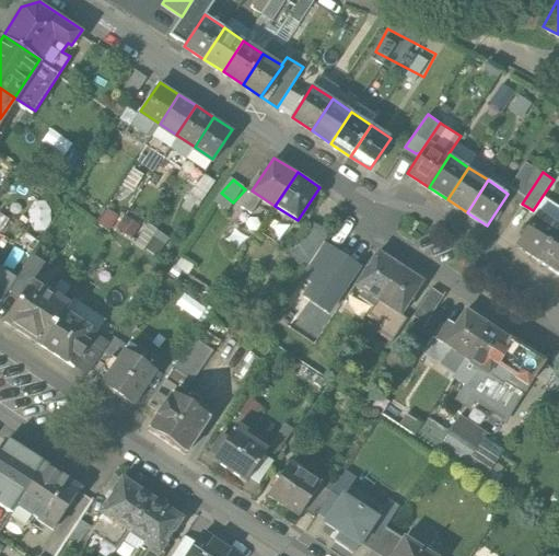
[(537,210),(515,244),(538,259),(558,228),(558,224),(537,210)]
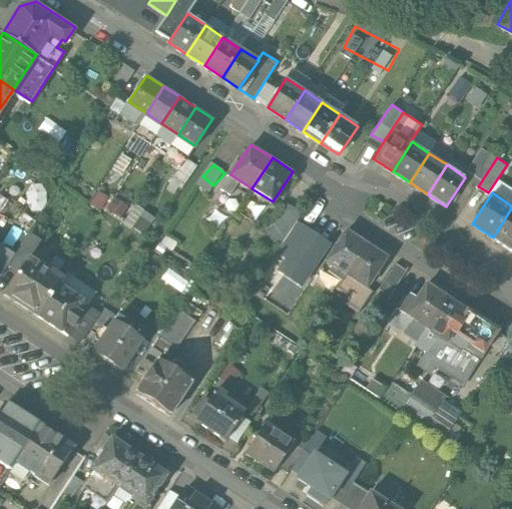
[(142,198),(129,216),(147,229),(160,211),(142,198)]
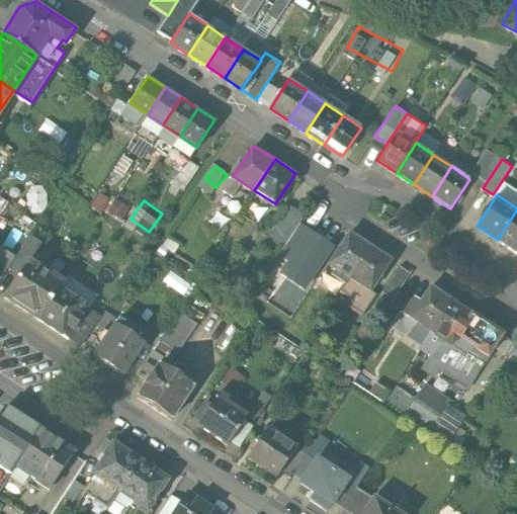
[(516,210),(498,240),(516,251),(516,210)]
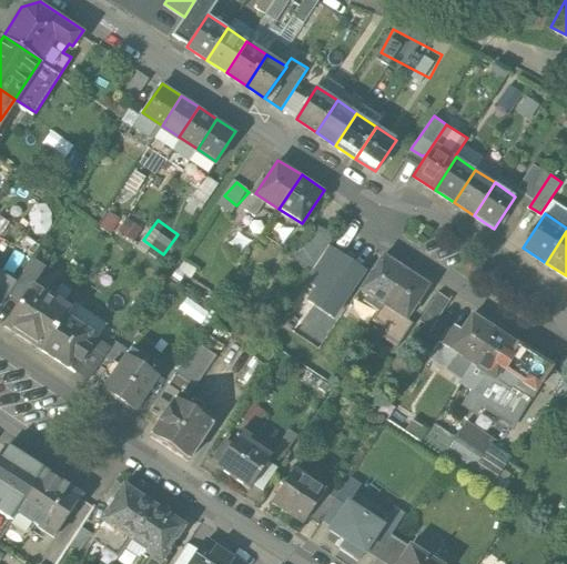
[(384,253),(362,288),(384,302),(406,268),(384,253)]
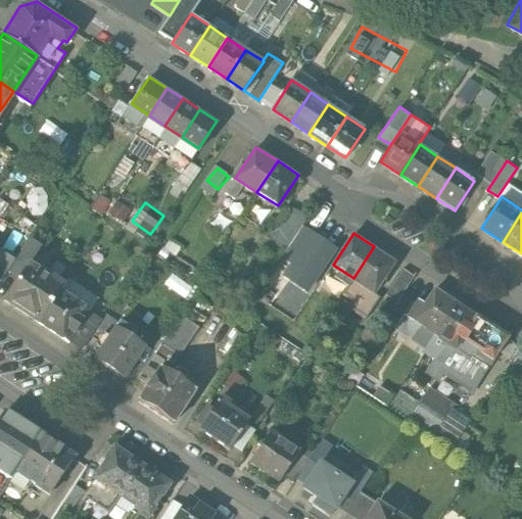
[(178,247),(167,239),(159,250),(171,257),(178,247)]
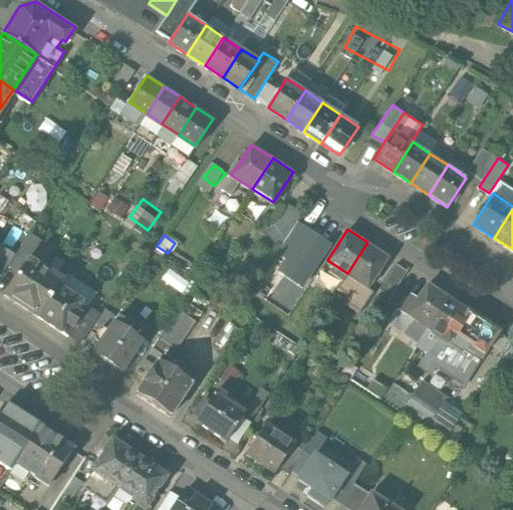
[(367,242),(347,273),(369,287),(389,257),(367,242)]
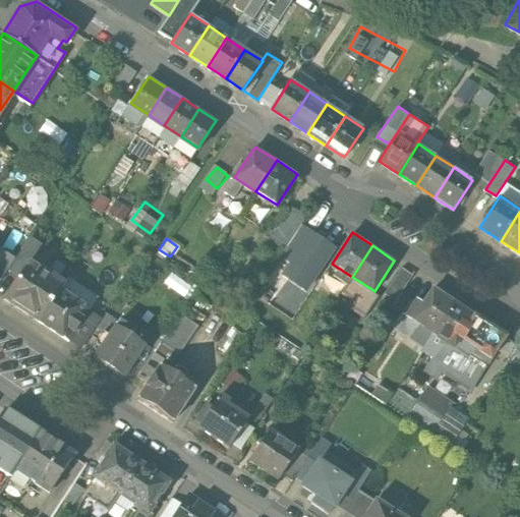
[(17,255),(6,248),(0,256),(0,275),(3,278),(17,255)]
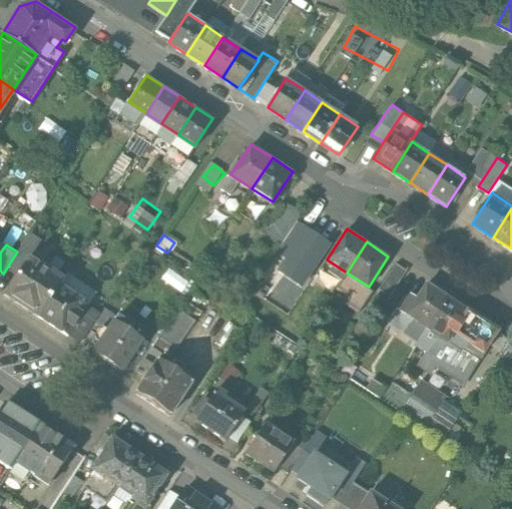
[(30,256),(6,292),(40,314),(59,285),(63,278),(30,256)]
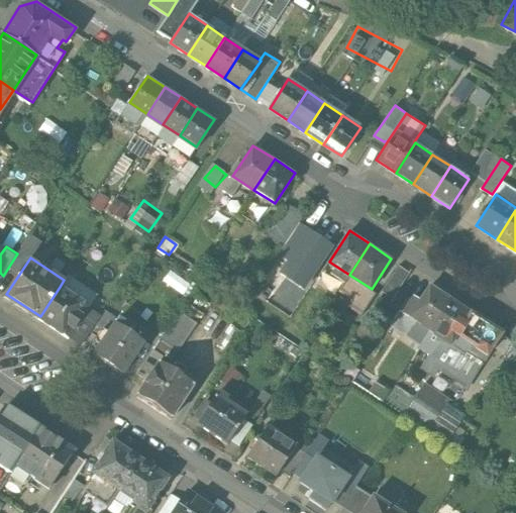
[(391,282),(380,298),(389,304),(400,287),(391,282)]
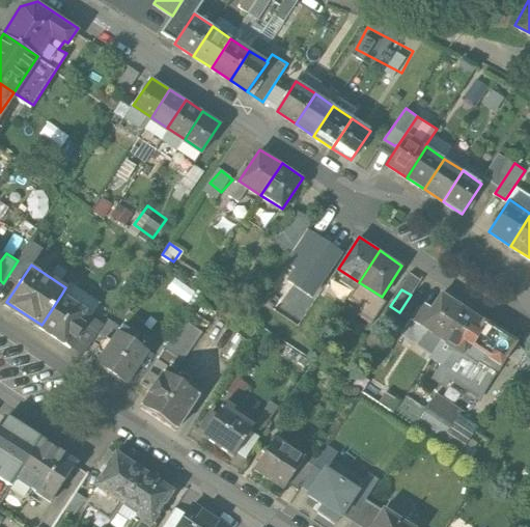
[(430,309),(425,305),(416,320),(421,323),(421,324),(443,337),(464,306),(442,292),(430,309)]
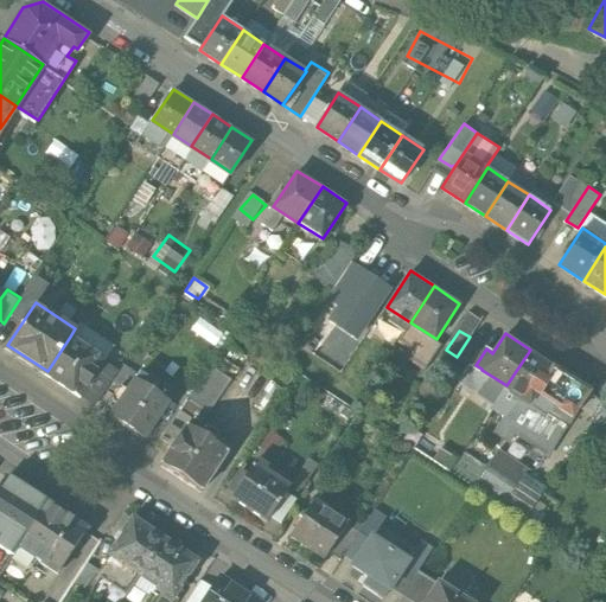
[(106,359),(70,337),(48,371),(82,395),(106,359)]
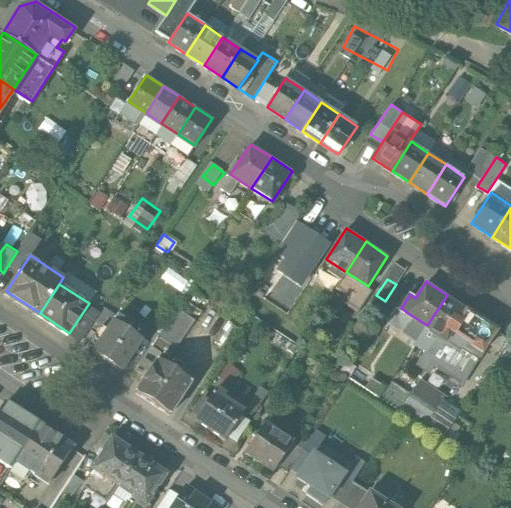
[(385,301),(379,310),(390,317),(407,292),(396,284),(385,301)]
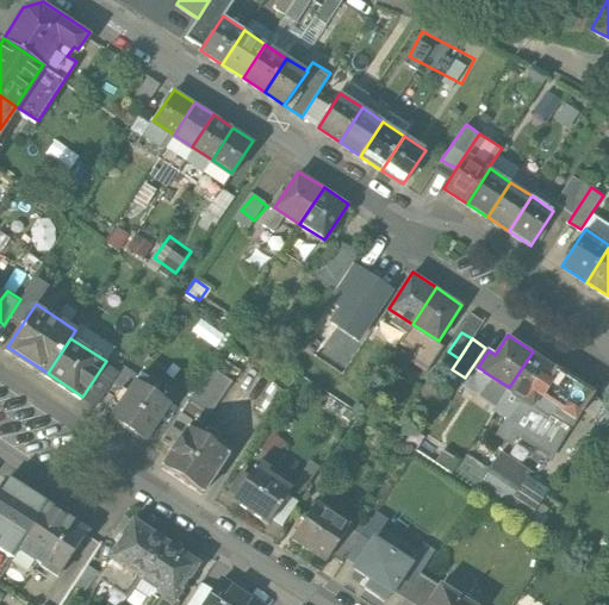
[(213,356),(192,342),(180,359),(202,373),(213,356)]
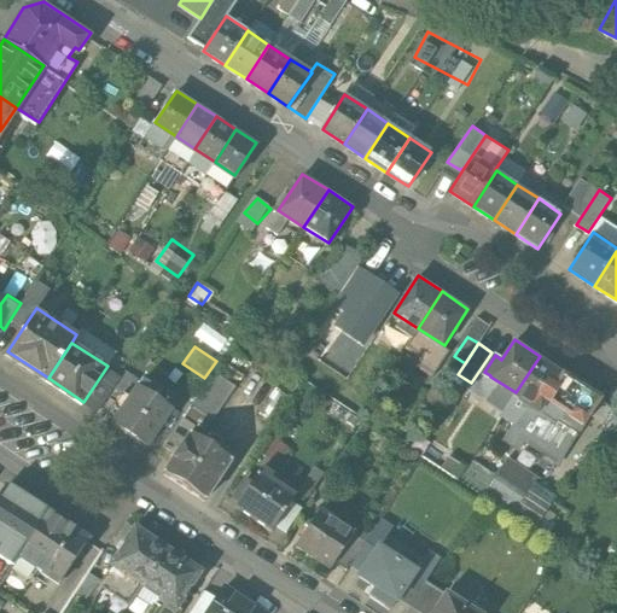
[(516,392),(504,412),(517,420),(512,426),(562,459),(601,397),(540,356),(516,392)]
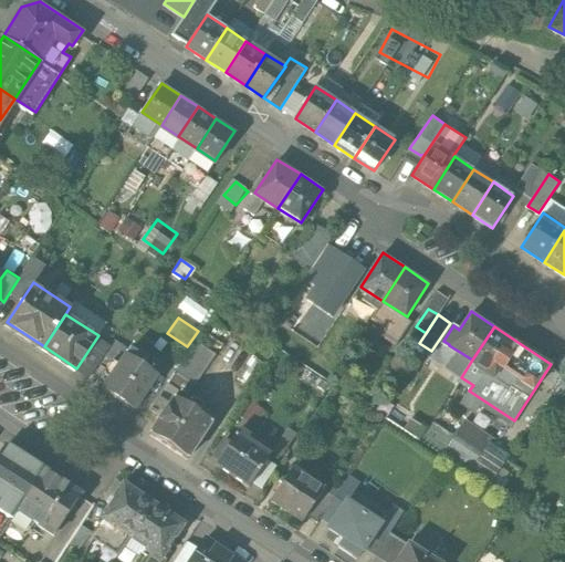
[(127,352),(126,352),(104,387),(135,407),(158,372),(143,363),(147,356),(132,346),(127,352)]
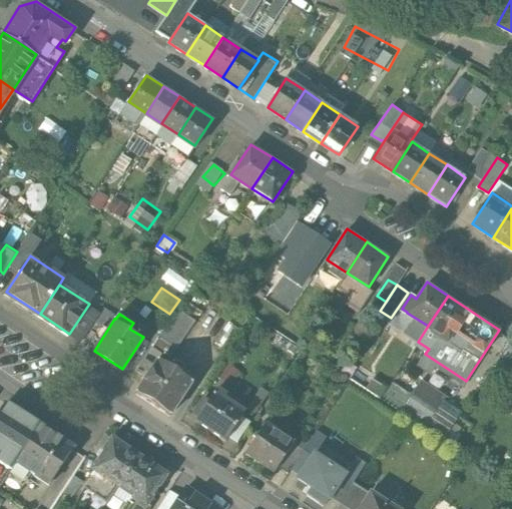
[(155,364),(145,357),(133,376),(143,382),(138,391),(171,413),(193,380),(159,358),(155,364)]
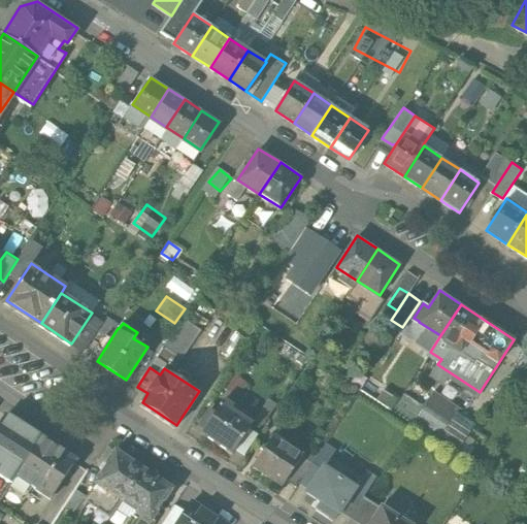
[(416,377),(395,407),(440,437),(461,406),(416,377)]
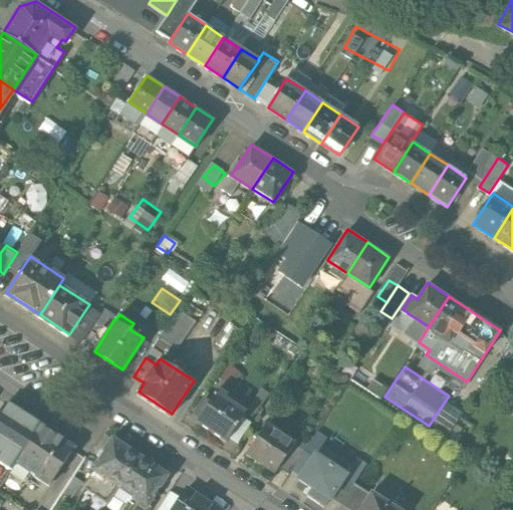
[(219,389),(198,420),(229,440),(247,412),(225,398),(228,394),(219,389)]
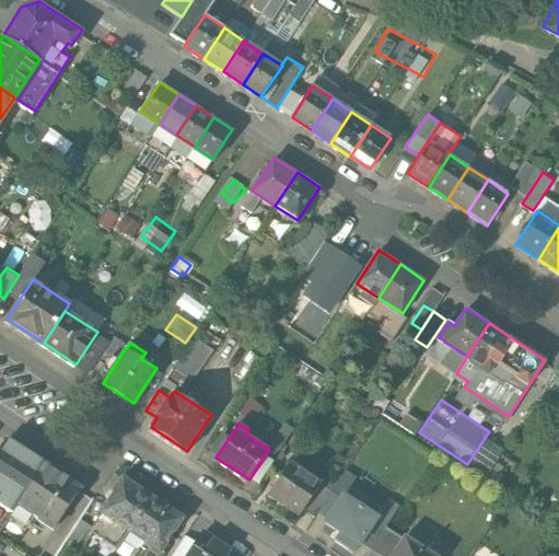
[(7,438),(0,447),(0,493),(6,497),(0,505),(0,523),(2,525),(15,504),(15,502),(44,462),(7,438)]
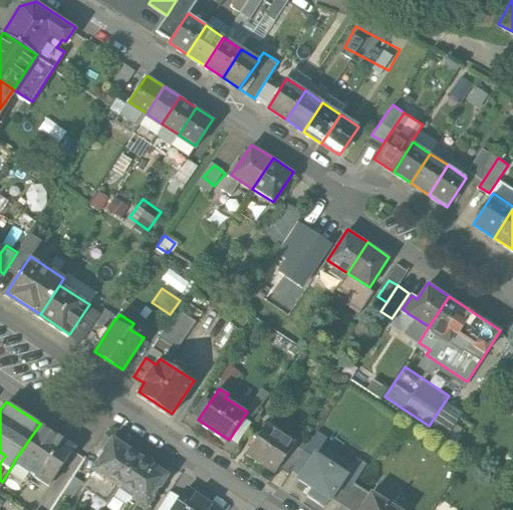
[(296,442),(268,423),(247,453),(275,473),(296,442)]
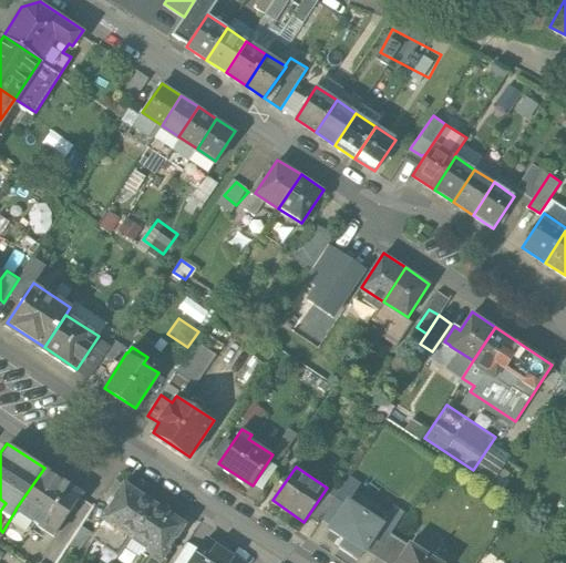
[(82,493),(44,468),(16,509),(16,510),(53,535),(82,493)]
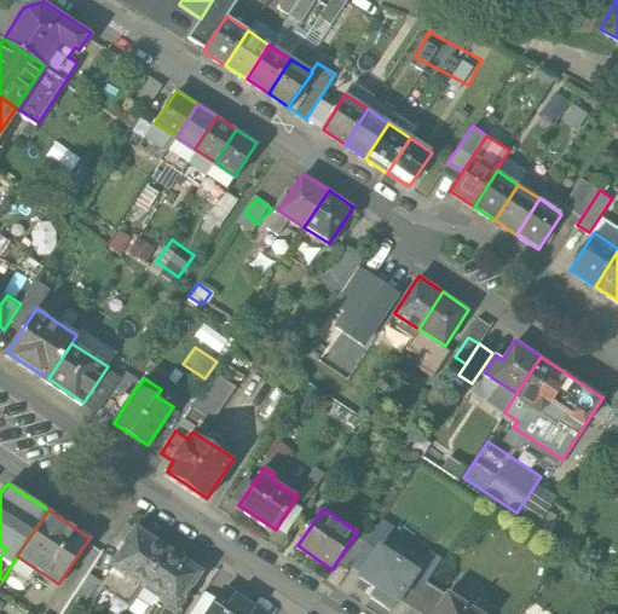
[(136,527),(98,584),(131,606),(144,586),(167,550),(151,540),(152,538),(136,527)]
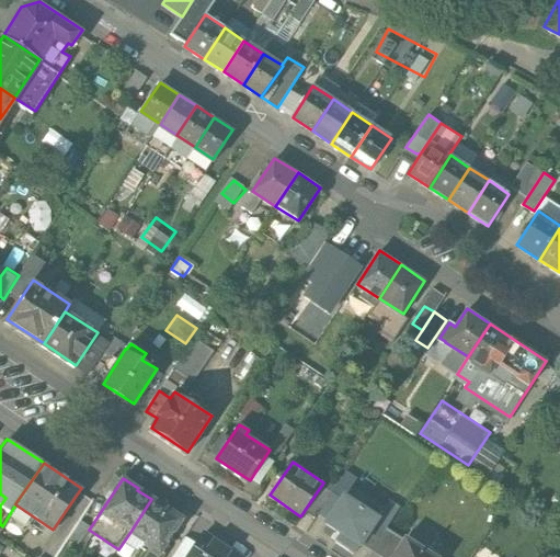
[(364,508),(345,496),(329,522),(342,531),(336,540),(355,552),(378,518),(364,508)]
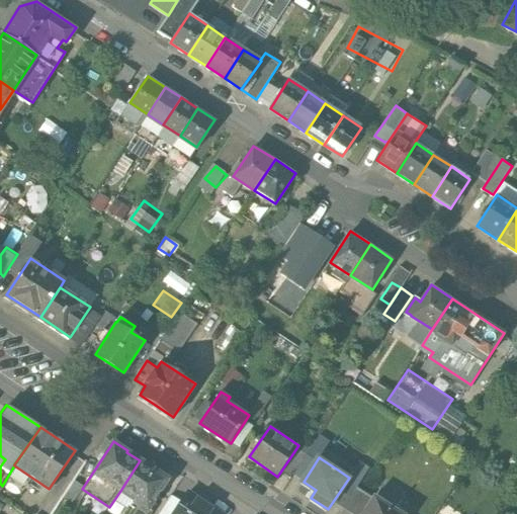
[(151,467),(140,460),(120,491),(133,498),(128,505),(132,507),(126,513),(148,513),(152,509),(148,506),(167,477),(152,466),(151,467)]
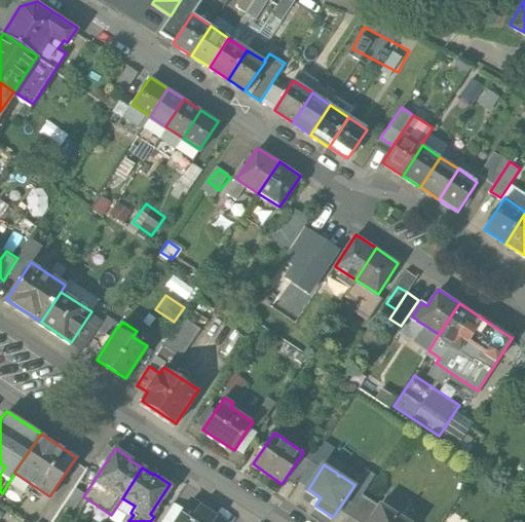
[(359,478),(345,470),(341,476),(354,485),(359,478)]
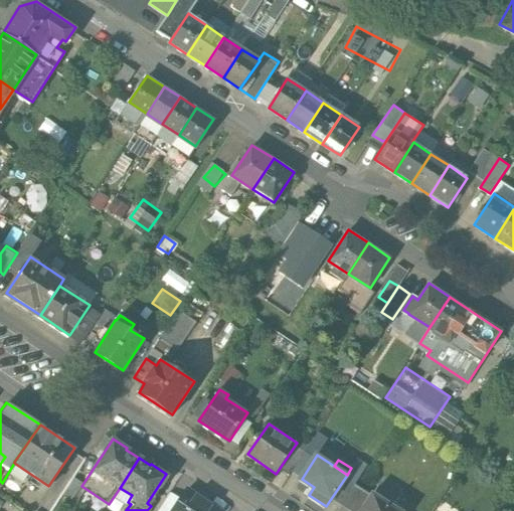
[(82,481),(73,476),(62,493),(70,499),(82,481)]
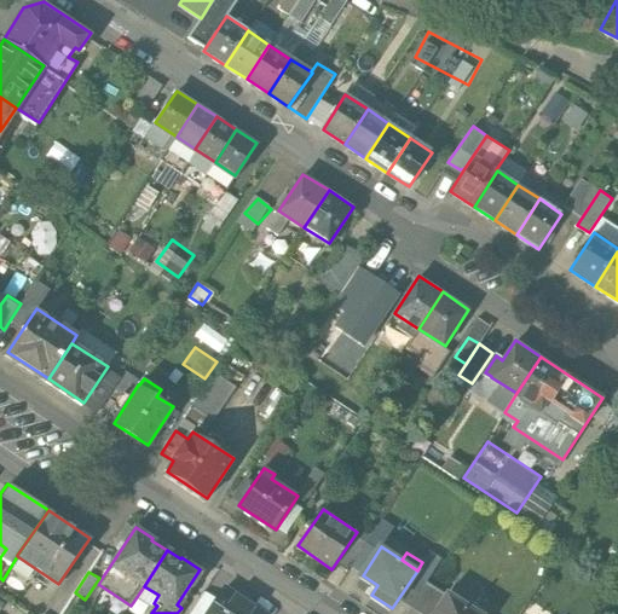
[(474,595),(456,583),(435,613),(485,613),(487,612),(471,601),(474,595)]
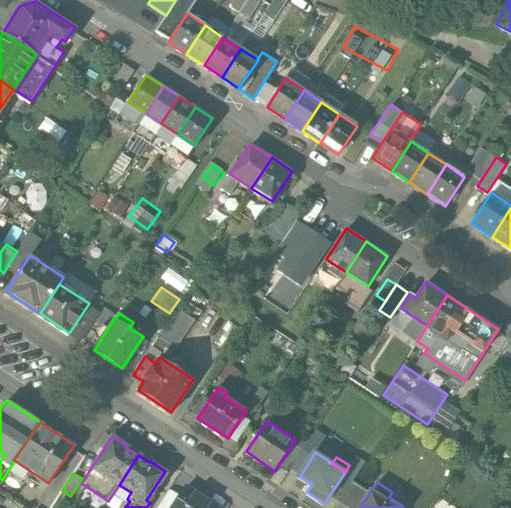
[(221,507),(222,507),(188,484),(171,507),(221,507)]
